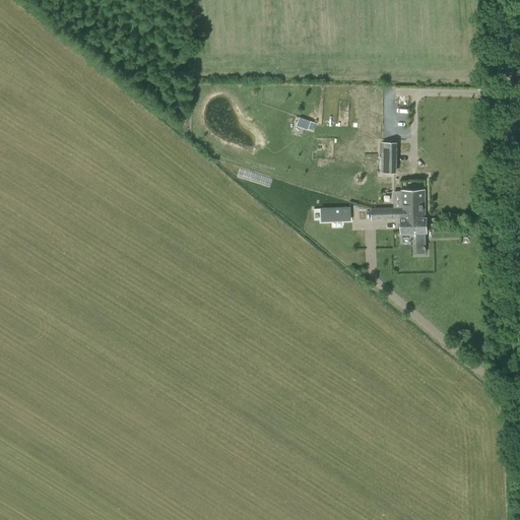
[(312,120),(314,113),(302,110),(300,117),(312,120)]
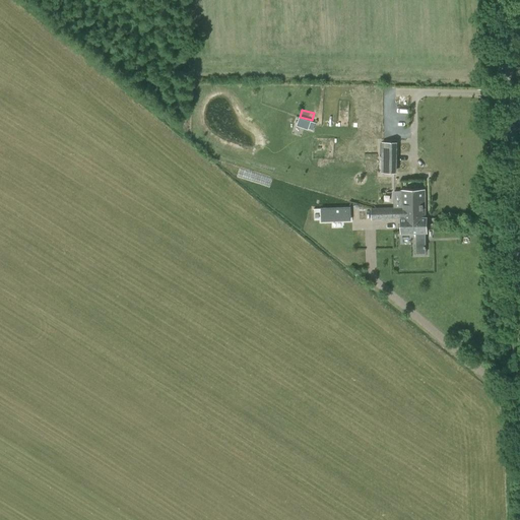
[(311,122),(300,118),(297,126),(308,130),(311,122)]
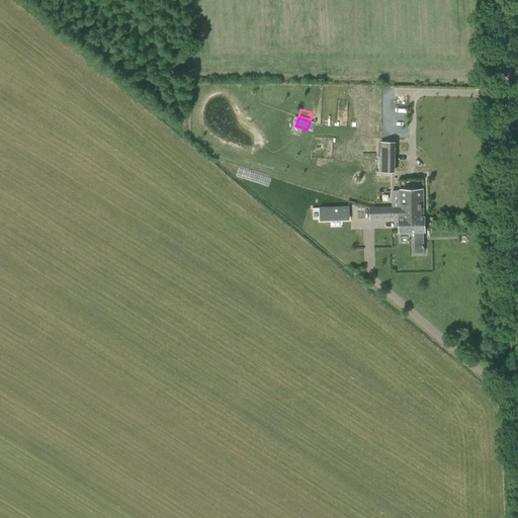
[(395,172),(396,143),(380,143),(379,172),(395,172)]
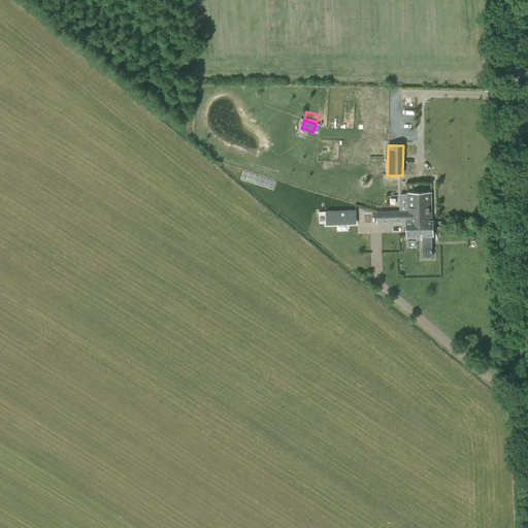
[(407,224),(433,223),(433,222),(431,222),(431,194),(408,194),(408,211),(377,211),(377,223),(407,222),(407,224)]
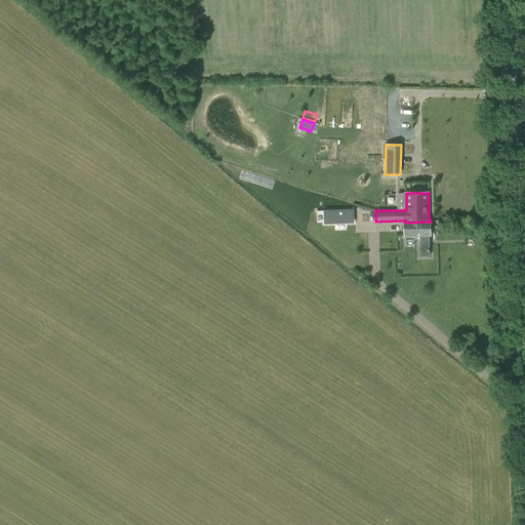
[(324,211),(324,226),(355,225),(354,210),(324,211)]
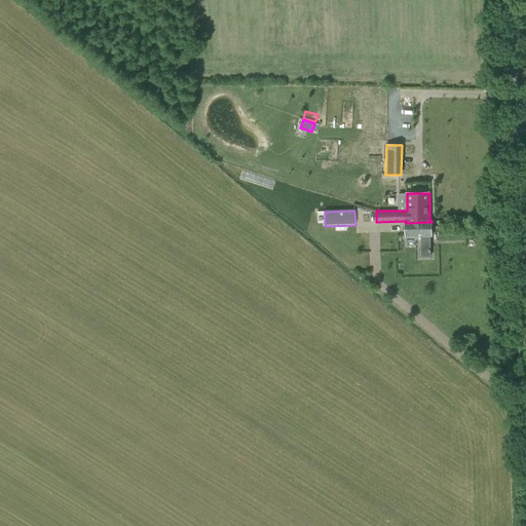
[(430,236),(431,236),(431,222),(406,223),(406,236),(420,236),(420,241),(430,240),(430,236)]
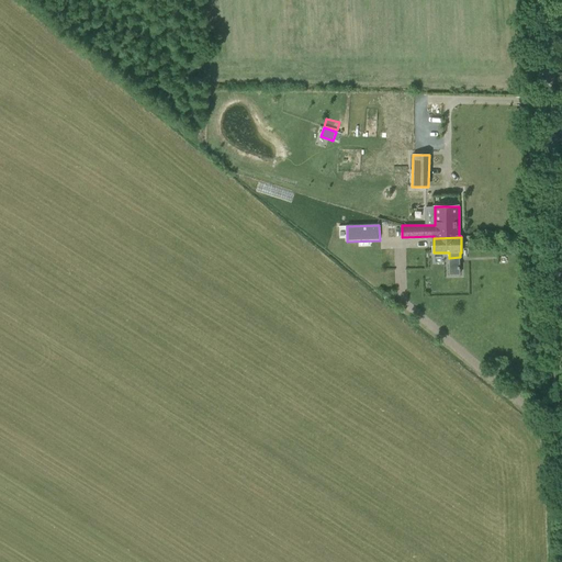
All buildings are outlined.
